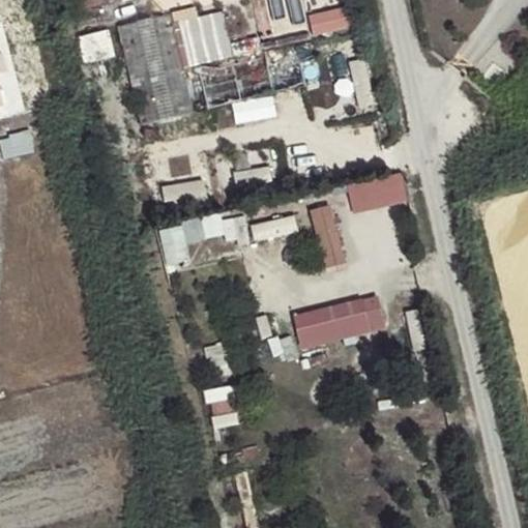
[(68,0),(71,11),(120,0),(68,0)]
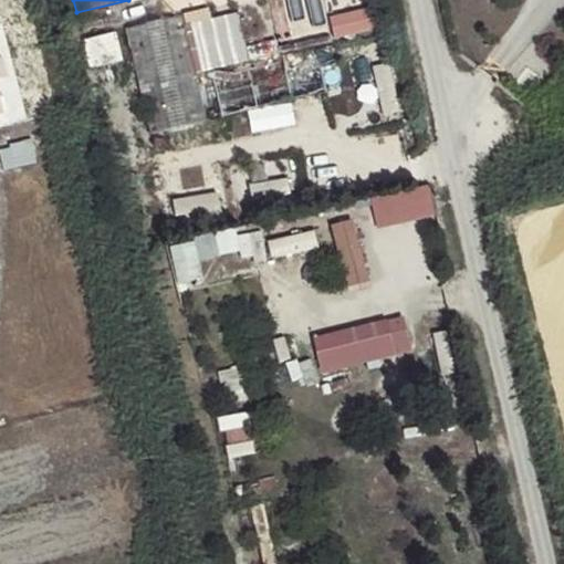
[(238,7),(127,31),(150,134),(207,122),(196,73),(250,61),(238,7)]
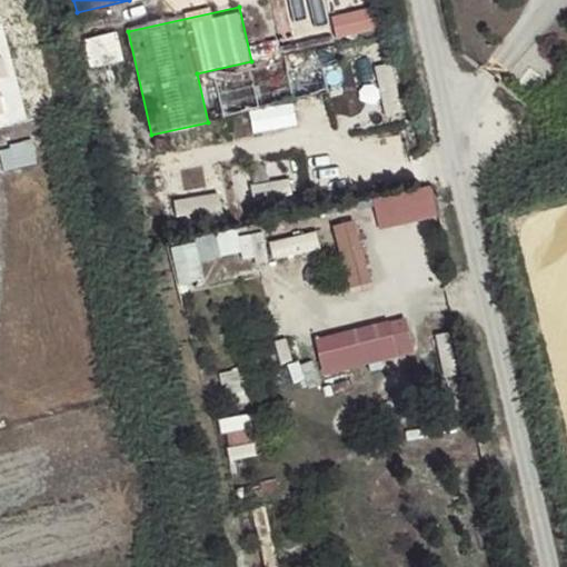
[(113,37),(82,45),(89,70),(120,62),(113,37)]
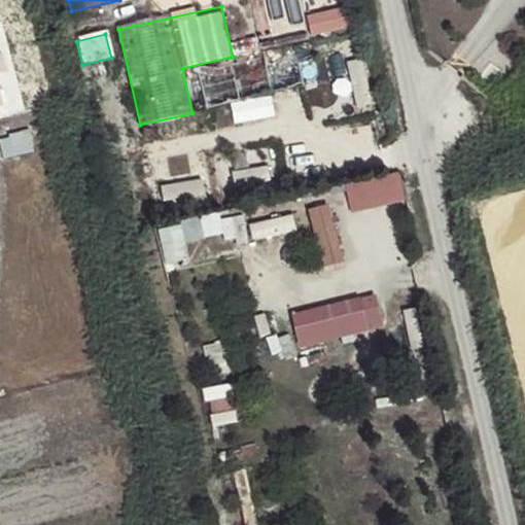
[(7,141),(0,142),(0,156),(1,161),(9,160),(12,173),(27,169),(24,156),(32,153),(27,133),(7,138),(7,141)]
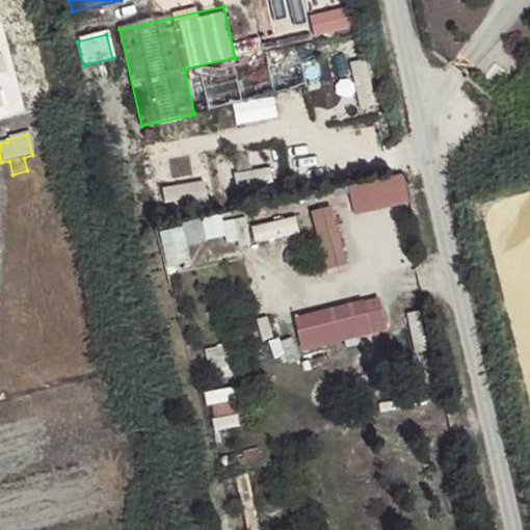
[(347,187),(354,215),(411,202),(404,174),(347,187)]
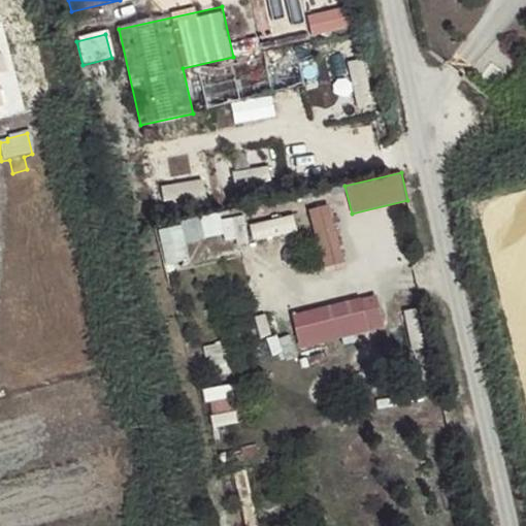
[(166,199),(204,192),(202,179),(164,188),(166,199)]
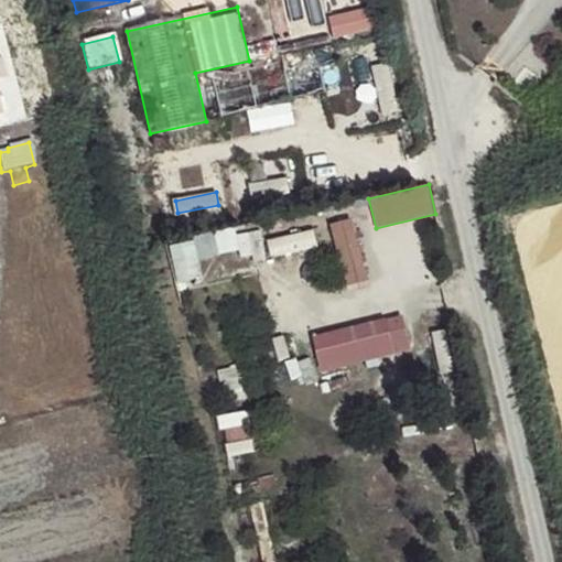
[(349,217),(325,225),(345,288),(369,280),(349,217)]
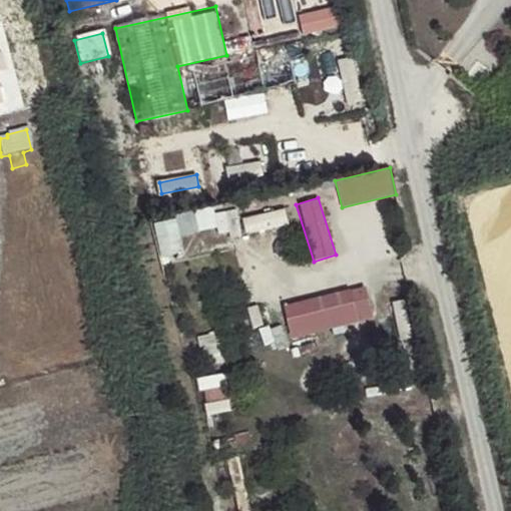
[(285,208),(241,216),(245,233),(289,224),(285,208)]
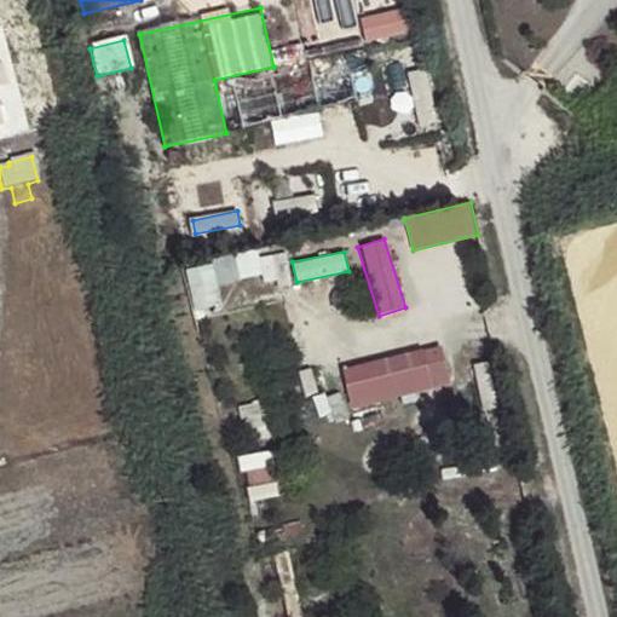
[(260,254),(260,282),(288,283),(288,255),(260,254)]
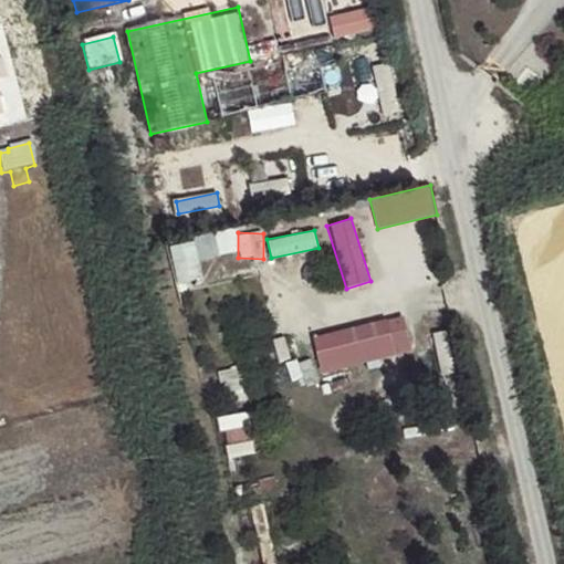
[(198,261),(220,254),(213,233),(169,247),(180,282),(202,275),(198,261)]
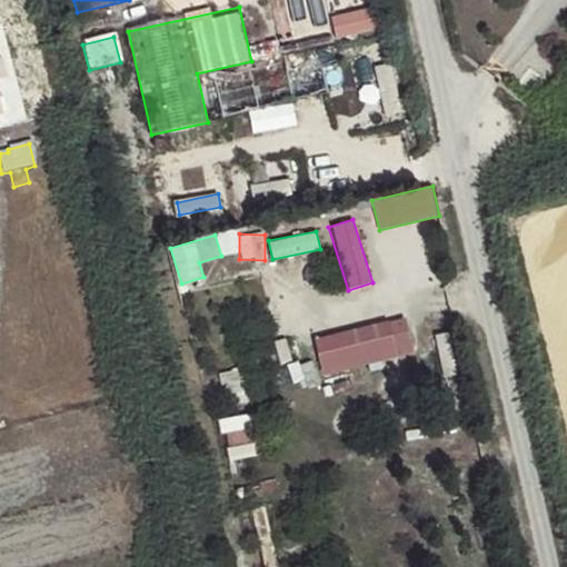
[(408,315),(314,340),(324,377),(418,351),(408,315)]
